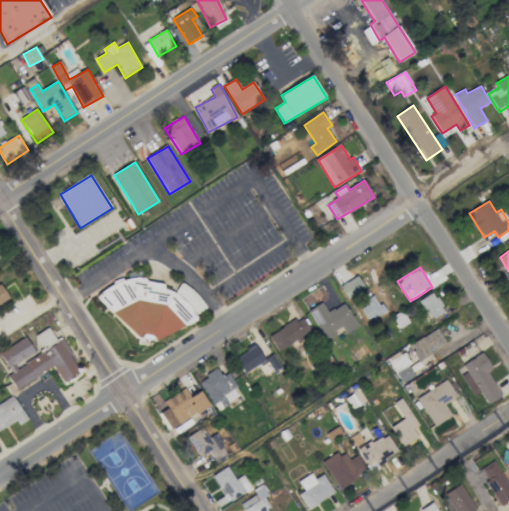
[(366,288),(358,276),(341,287),(349,299),(366,288)]
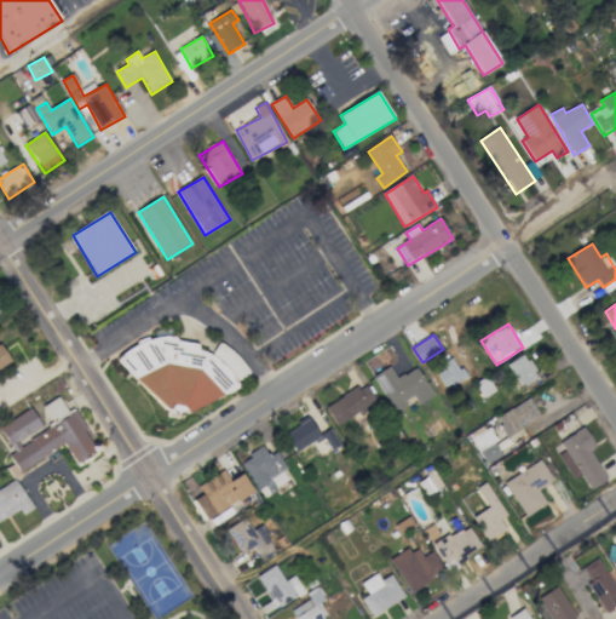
[(121,365),(163,410),(176,402),(186,411),(191,418),(242,388),(255,376),(218,348),(214,359),(195,347),(180,343),(172,339),(157,339),(143,345),(127,355),(122,362),(121,365)]
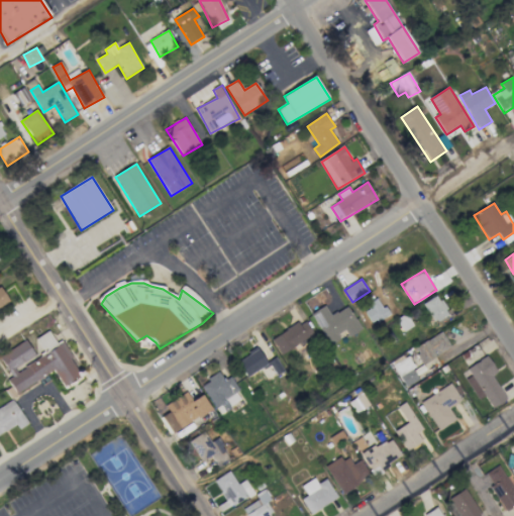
[(0,308),(10,302),(1,287),(0,287),(0,308)]
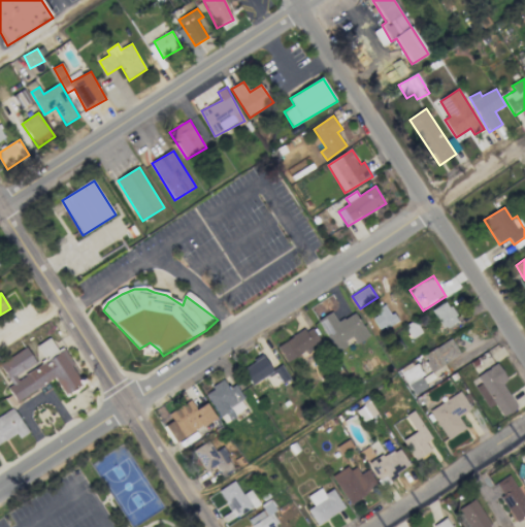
[(460,323),(449,301),(433,309),(445,330),(460,323)]
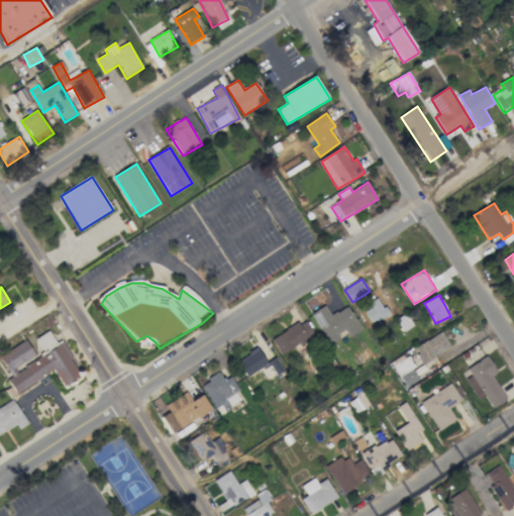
[(375,323),(387,316),(378,299),(365,306),(375,323)]
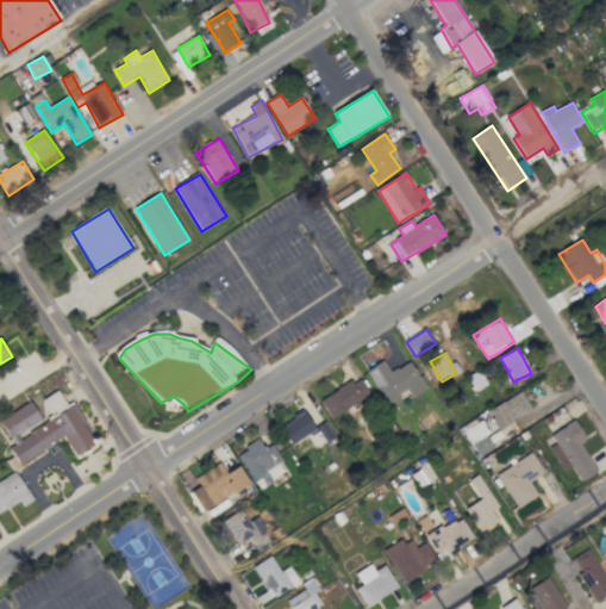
[(368,372),(391,406),(410,393),(413,398),(429,389),(411,361),(392,373),(383,361),(368,372)]
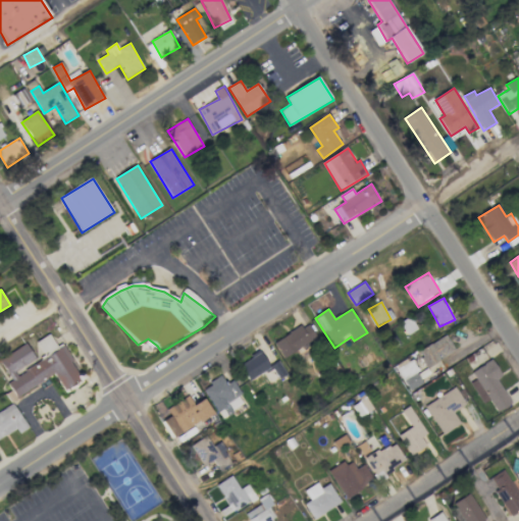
[(318,339),(310,323),(275,342),(283,358),(318,339)]
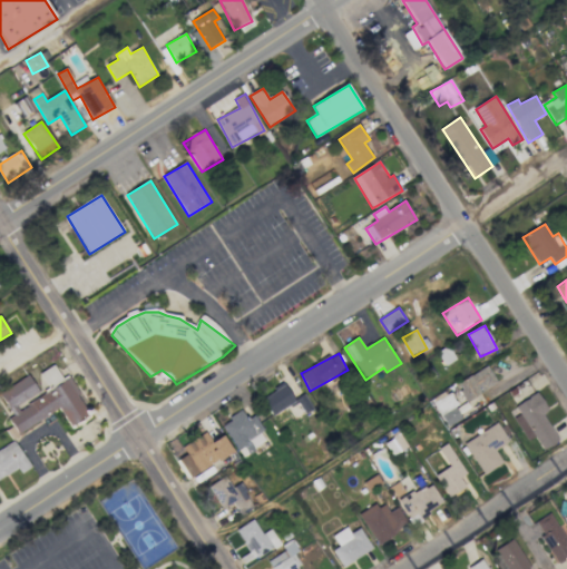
[(1,394),(15,418),(10,420),(19,434),(61,410),(70,427),(91,414),(70,379),(65,381),(56,365),(41,373),(51,392),(21,410),(19,405),(41,393),(31,376),(1,394)]
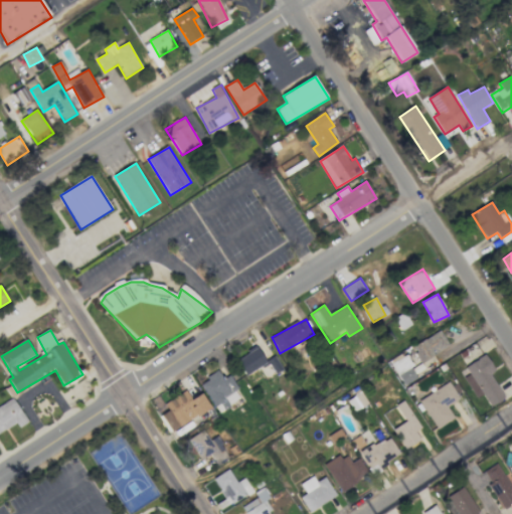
[(413,346),(420,362),(451,347),(443,331),(413,346)]
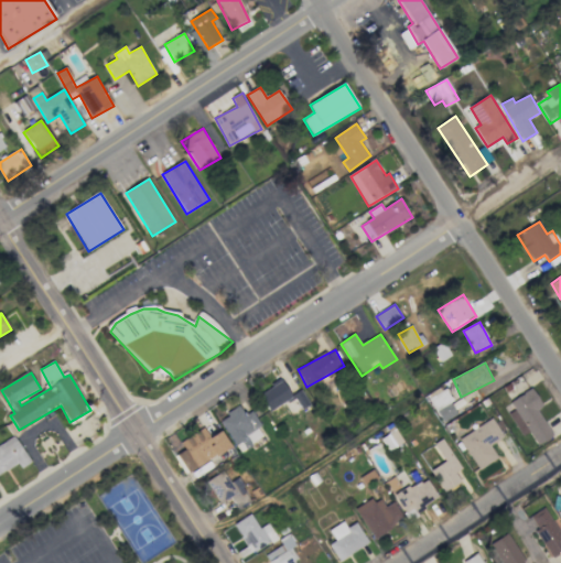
[(260,394),(270,412),(293,398),(283,380),(260,394)]
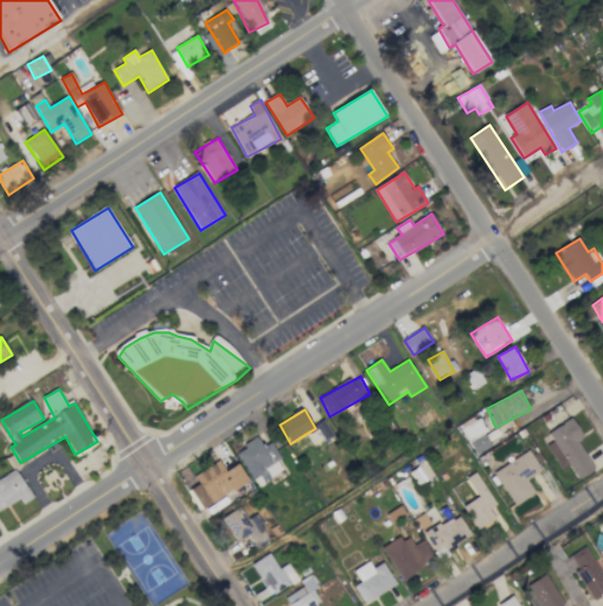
[(578,442),(585,438),(572,418),(549,434),(555,441),(547,446),(563,470),(570,466),(579,480),(596,470),(578,442)]
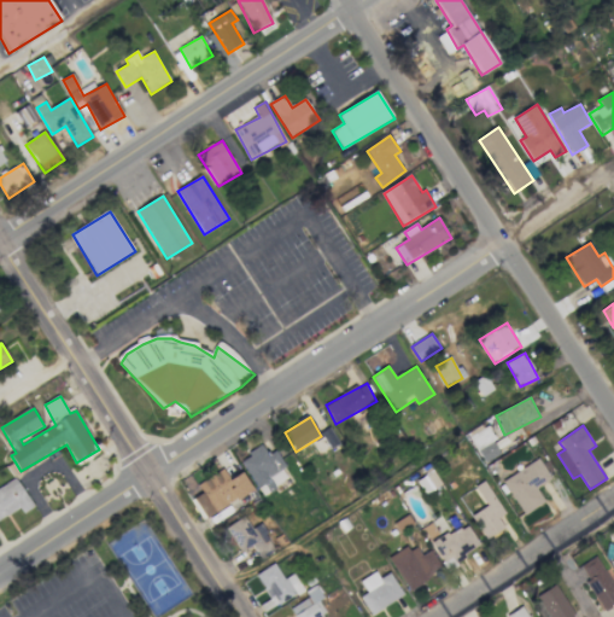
[(331,449),(340,444),(331,428),(321,432),(331,449)]
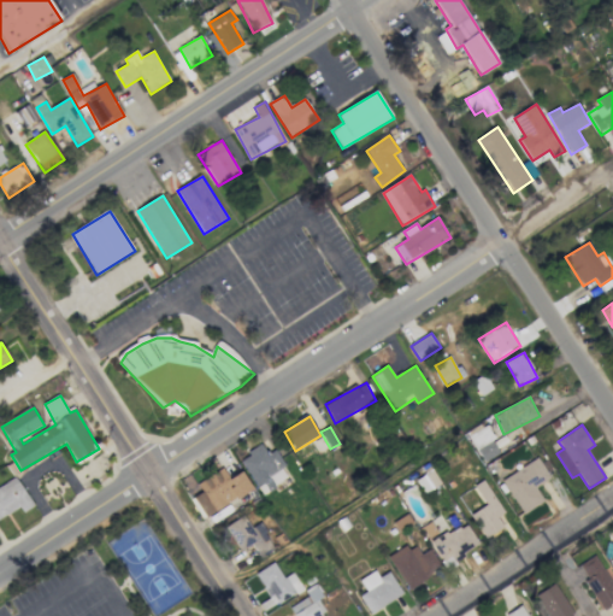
[(469,436),(485,463),(502,452),(487,427),(469,436)]
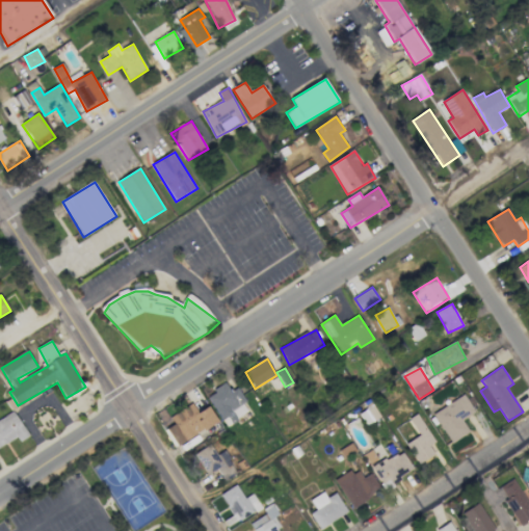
[(239,421),(234,410),(247,403),(239,388),(232,392),(228,385),(209,394),(227,428),(239,421)]
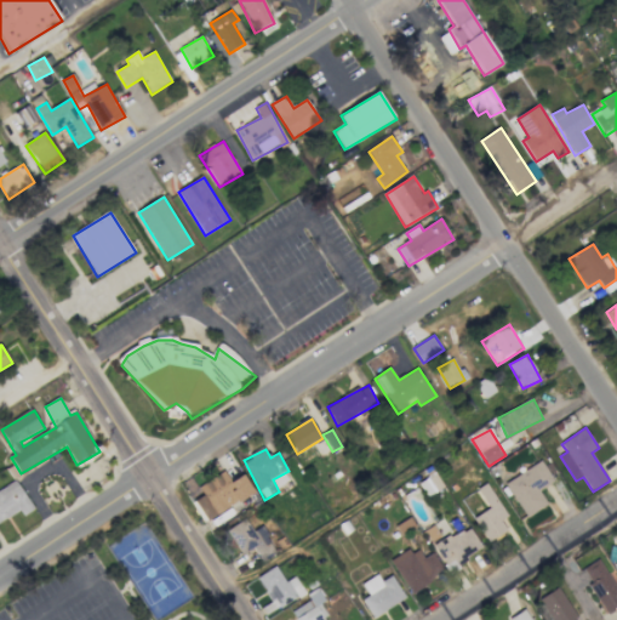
[(526,518),(548,505),(541,491),(555,482),(543,461),(506,483),(526,518)]
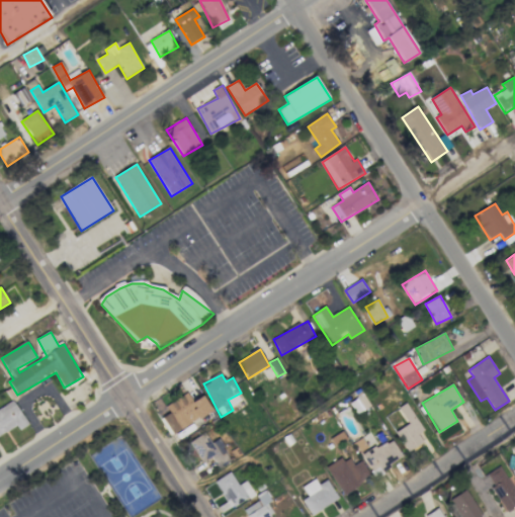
[(203,396),(193,401),(189,394),(166,406),(171,414),(163,418),(172,434),(212,412),(203,396)]
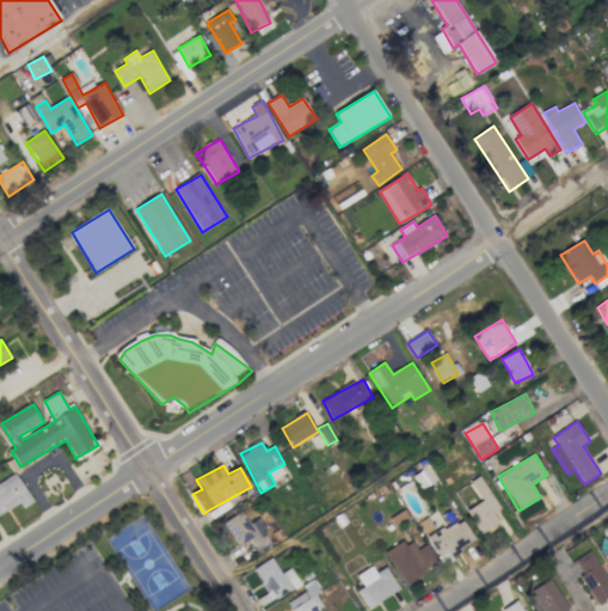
[(438,482),(433,468),(415,475),(422,490),(438,482)]
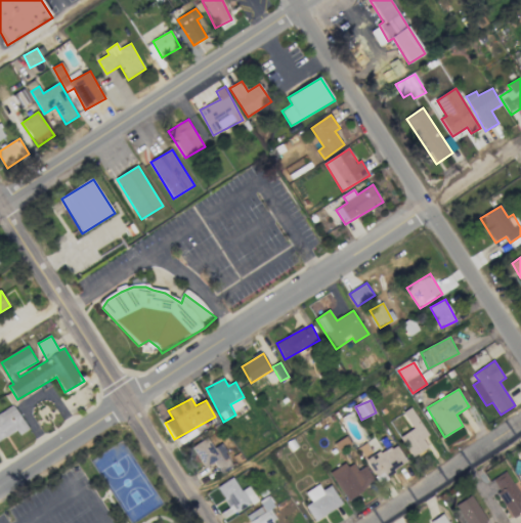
[(30,430),(14,405),(0,413),(0,440),(16,430),(20,436),(30,430)]
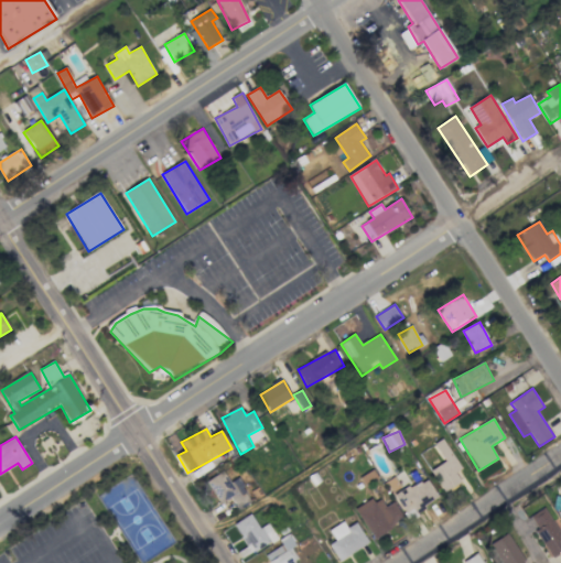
[(463,469),(444,439),(434,445),(445,462),(432,471),(446,494),(463,484),(456,474),(463,469)]
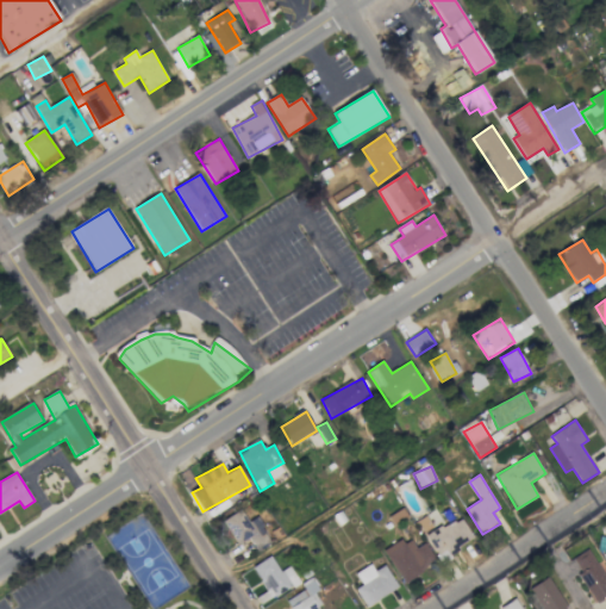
[(225,521),(238,546),(251,538),(260,553),(274,545),(258,517),(250,522),(243,510),(225,521)]
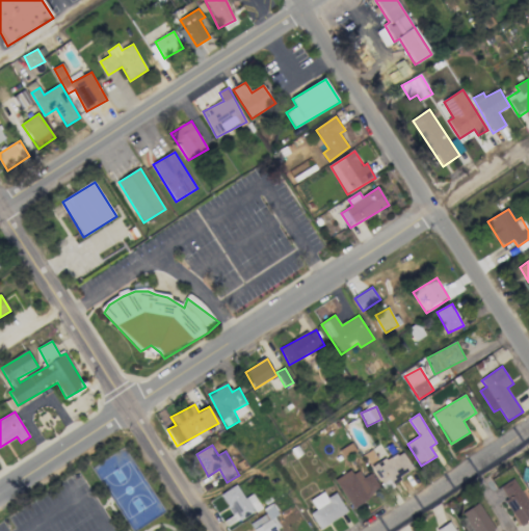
[(373,468),(386,488),(415,472),(403,451),(373,468)]
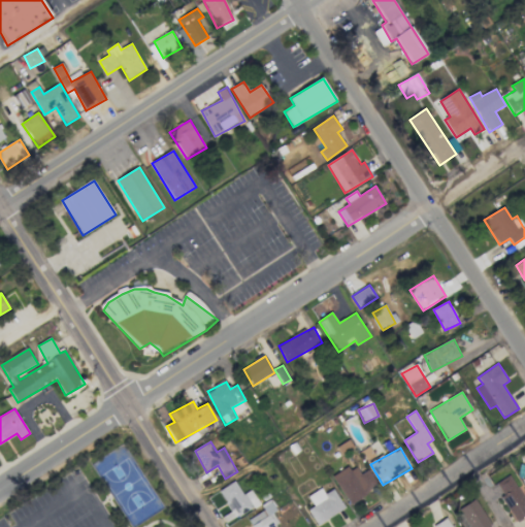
[(380,486),(369,470),(362,475),(355,464),(334,479),(351,504),(380,486)]
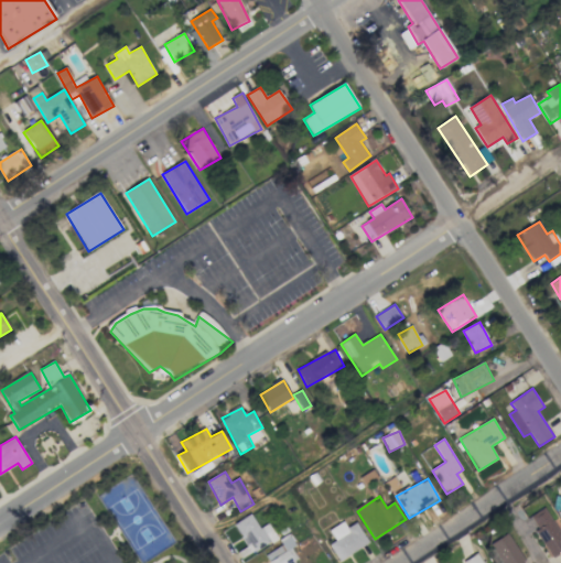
[(560,530),(546,508),(529,518),(554,559),(560,554),(560,530)]
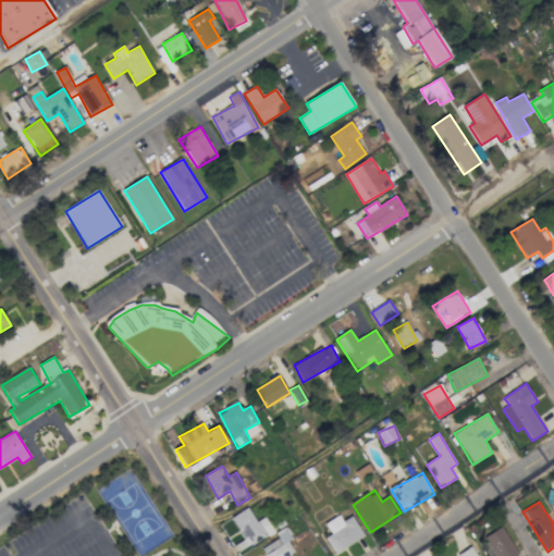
[(267,517),(257,522),(249,508),(231,519),(248,547),(275,532),(267,517)]
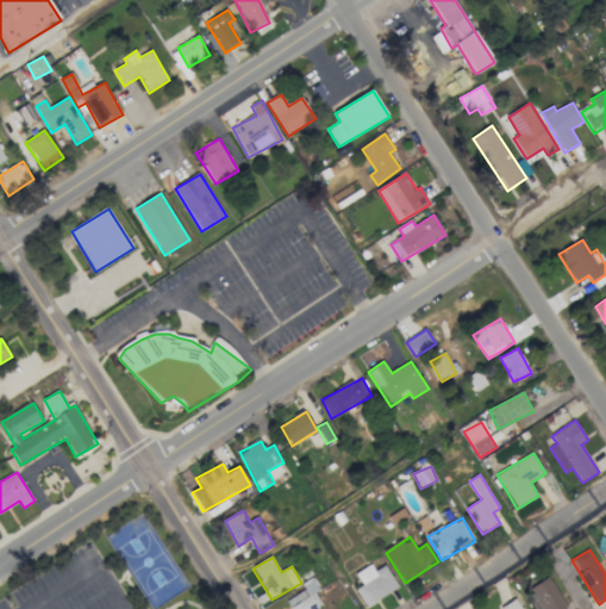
[(400,590),(387,565),(375,571),(372,565),(357,573),(363,585),(357,589),(367,607),(400,590)]
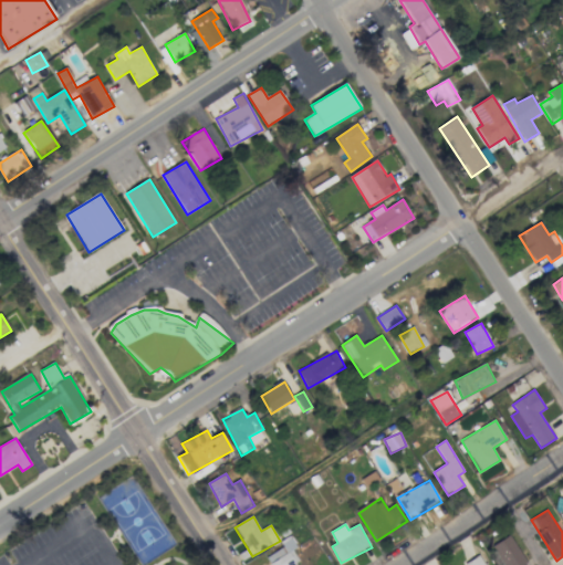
[(528,564),(509,536),(493,546),(504,564),(528,564)]
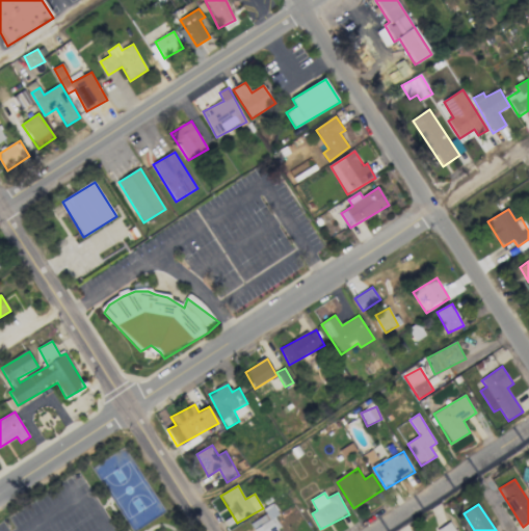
[(250,523),(255,530),(282,530),(275,519),(280,515),(276,509),(250,523)]
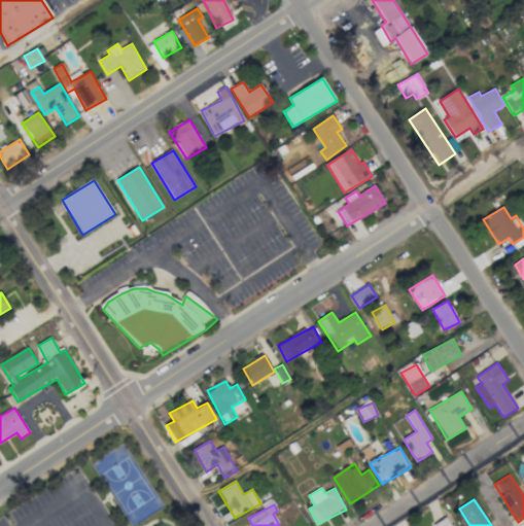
[(452,525),(447,517),(433,525),(452,525)]
